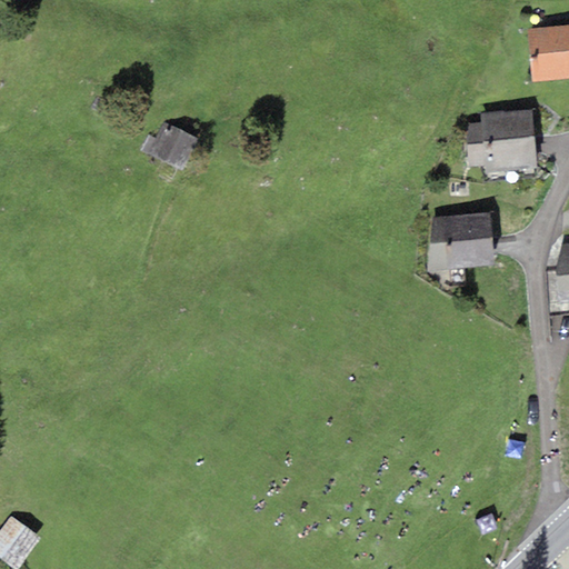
[(568,78),(568,25),(527,29),(532,82),(568,78)]
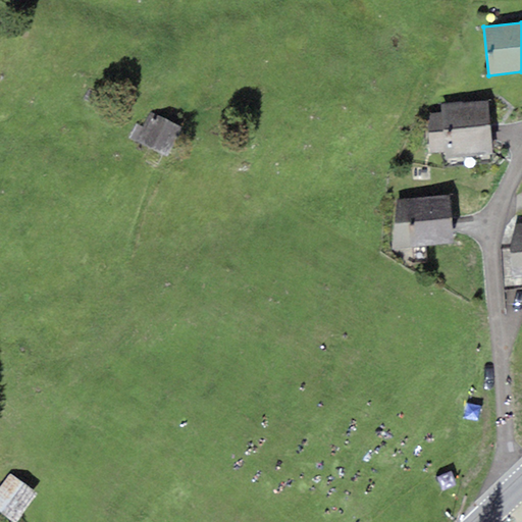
[(491,154),(486,100),(440,104),(441,111),(430,113),(427,118),(431,153),(445,152),(446,158),(491,154)]
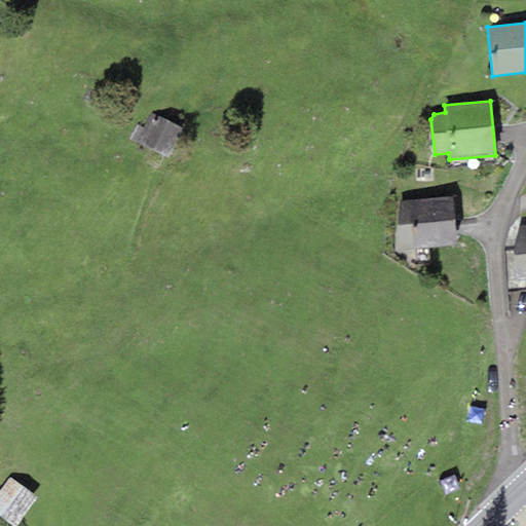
[(183,128),(152,113),(144,128),(137,124),(129,139),(168,158),(183,128)]
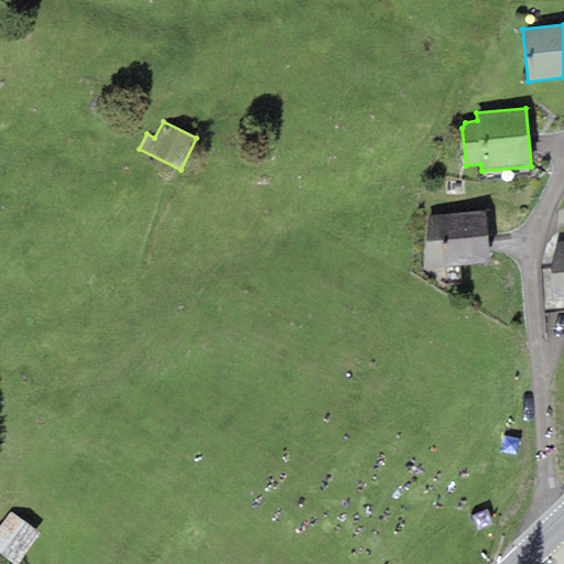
[(490,262),(484,210),(427,217),(423,269),(490,262)]
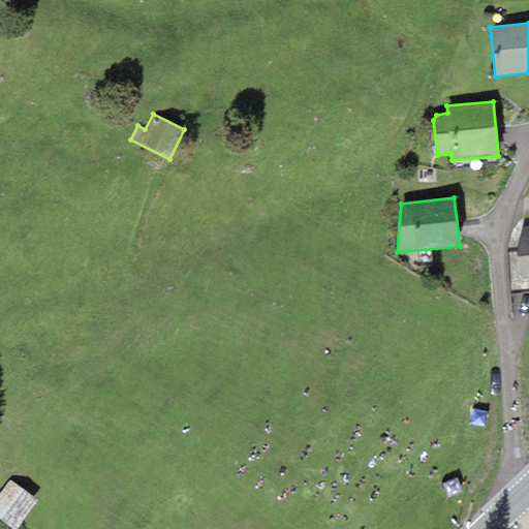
[(528,226),(522,227),(516,250),(519,283),(528,281),(528,226)]
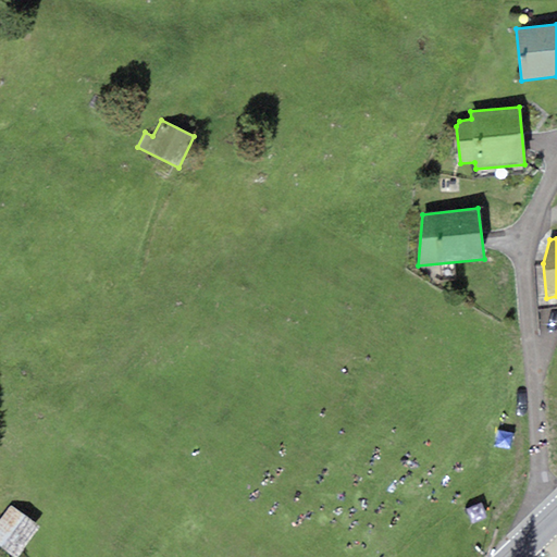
[(20,556),(40,529),(12,508),(0,524),(0,546),(14,556),(20,556)]
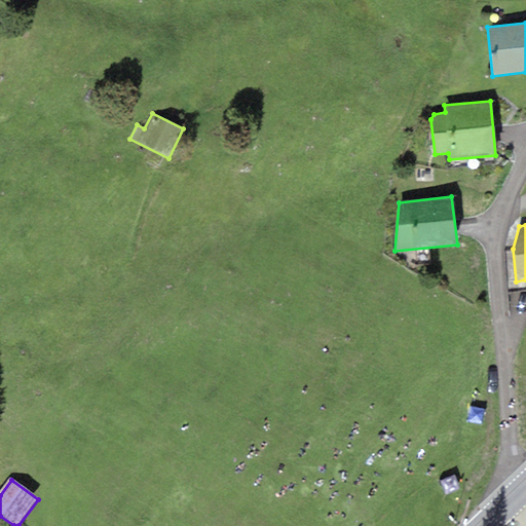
All buildings are outlined.
